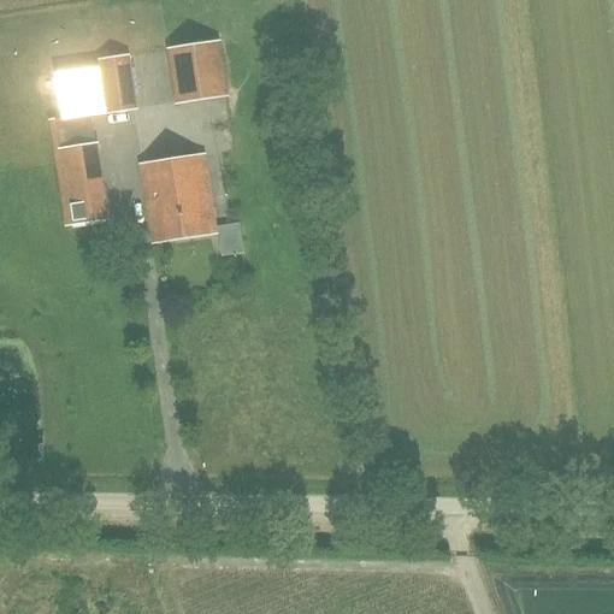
[(165,46),(173,102),(228,94),(220,37),(165,46)]
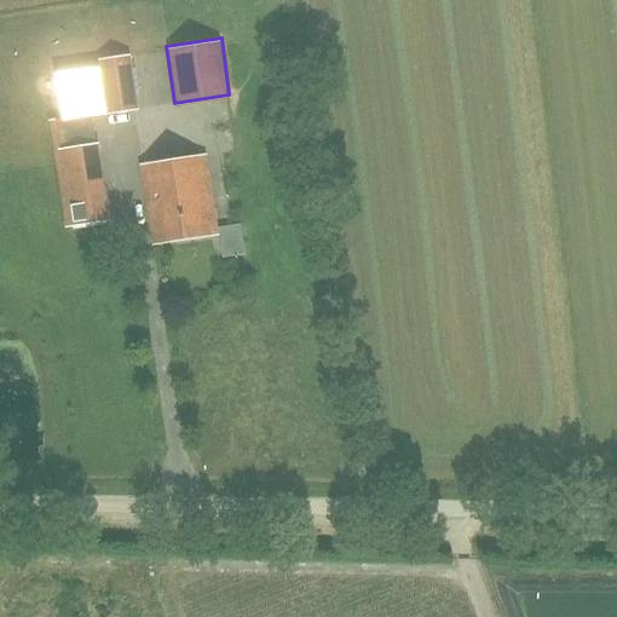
[(58,117),(50,119),(53,145),(79,142),(92,140),(88,116),(103,114),(137,108),(127,52),(94,57),(50,64),(58,117)]
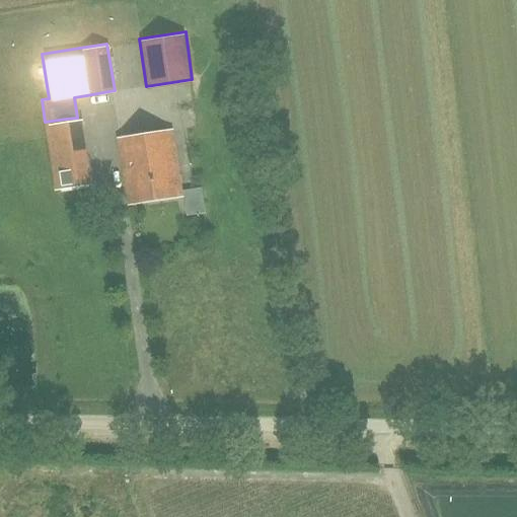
[(66,119),(45,122),(54,188),(89,181),(80,117),(77,118),(66,119)]
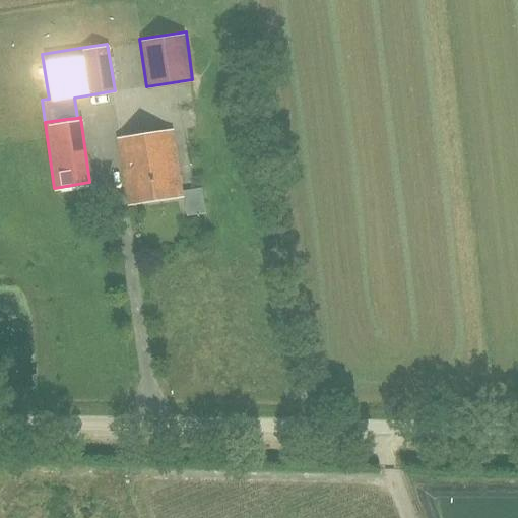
[(179,195),(168,129),(118,137),(128,203),(179,195)]
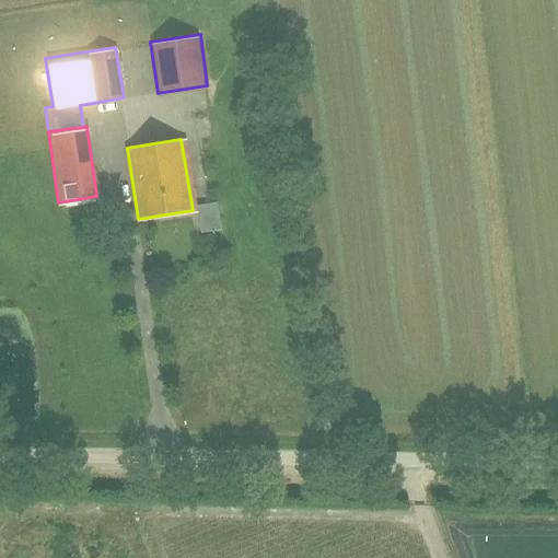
[(218,199),(198,200),(200,228),(220,227),(218,199)]
